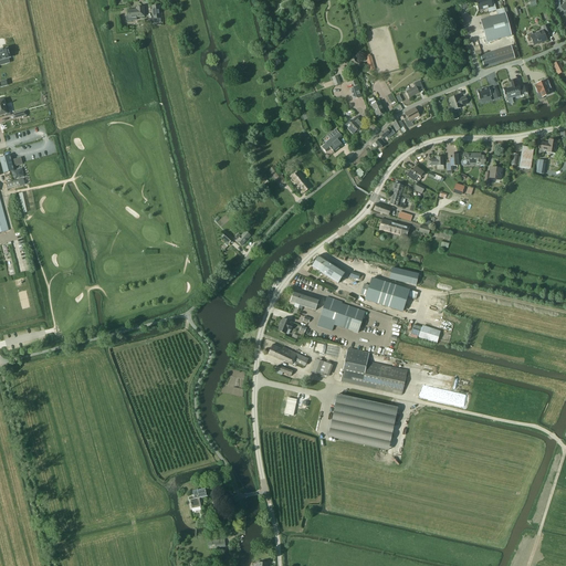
[(481,0),(477,1),(479,11),(488,9),(489,12),(495,11),(496,11),(494,4),(491,6),(490,0),(481,0)]
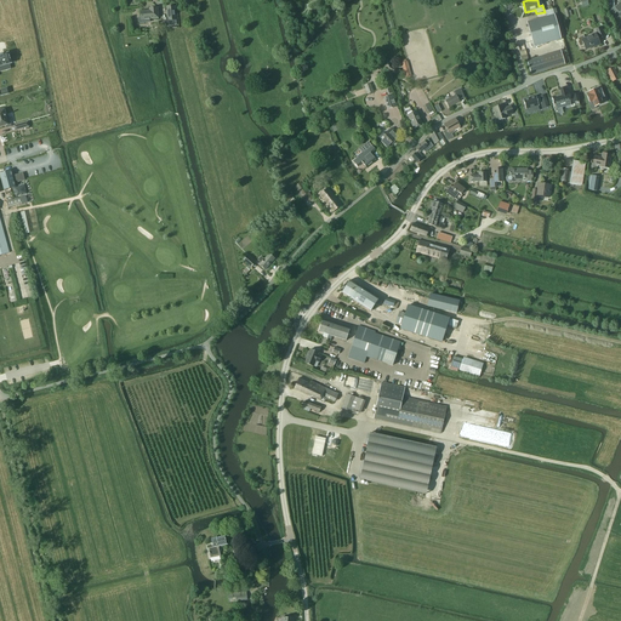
[(177,26),(175,6),(166,7),(169,27),(177,26)]
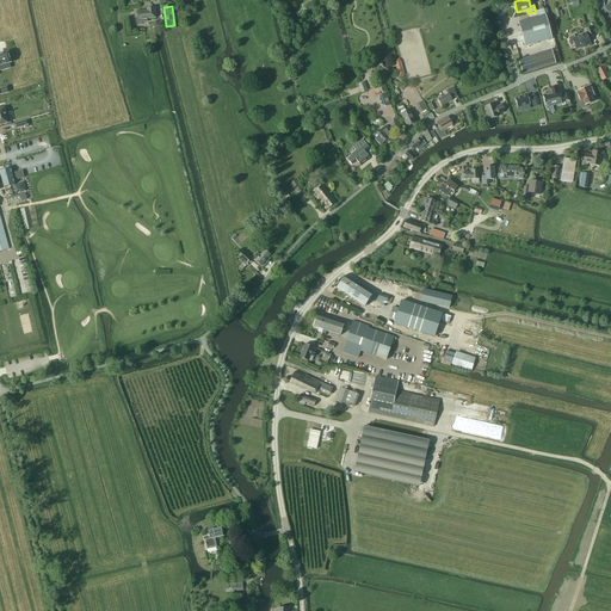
[(139,12),(139,17),(137,17),(137,18),(136,18),(136,19),(136,20),(136,22),(137,23),(139,23),(140,23),(148,23),(147,19),(156,18),(155,8),(147,8),(147,11),(139,12)]
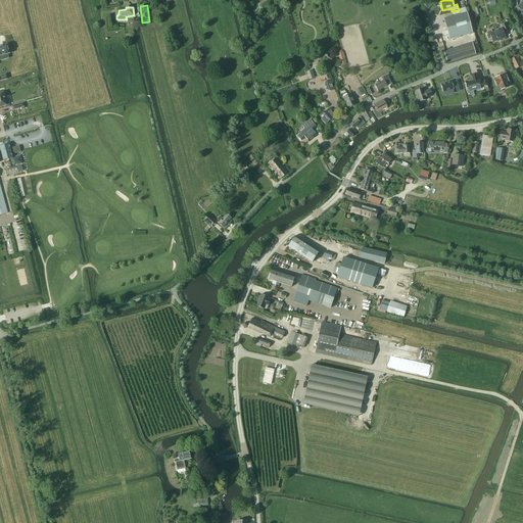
[(467,13),(460,15),(447,18),(449,26),(446,27),(449,39),(472,33),(470,22),(467,13)]
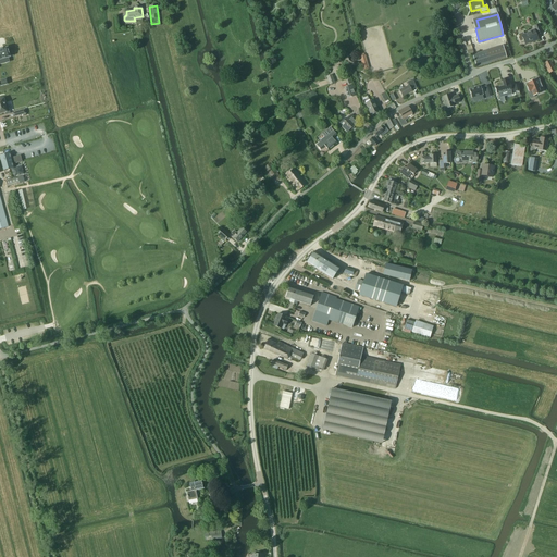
[(534,31),(524,35),(523,33),(518,35),(519,37),(518,38),(520,42),(523,41),(525,45),(532,41),(532,42),(539,40),(534,31)]
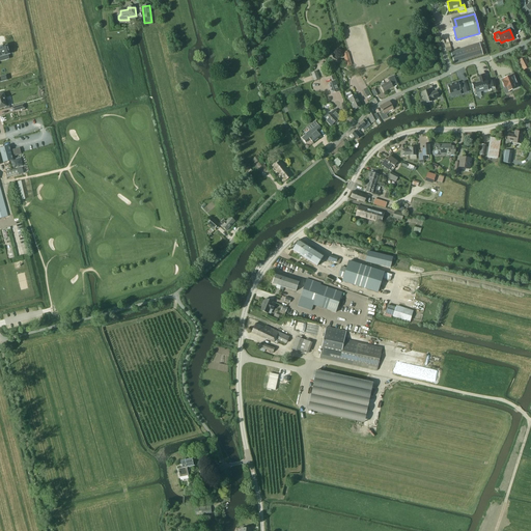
[(464,60),(480,57),(478,45),(460,48),(464,60)]
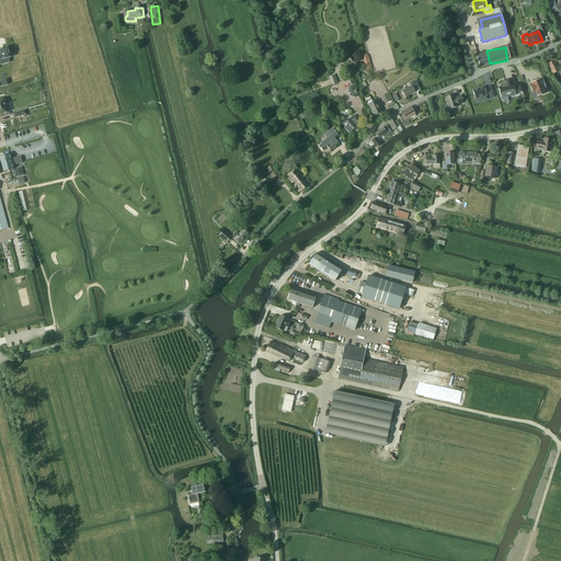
[(0,63),(0,61),(0,59),(11,57),(9,48),(3,50),(2,48),(0,48),(0,63)]
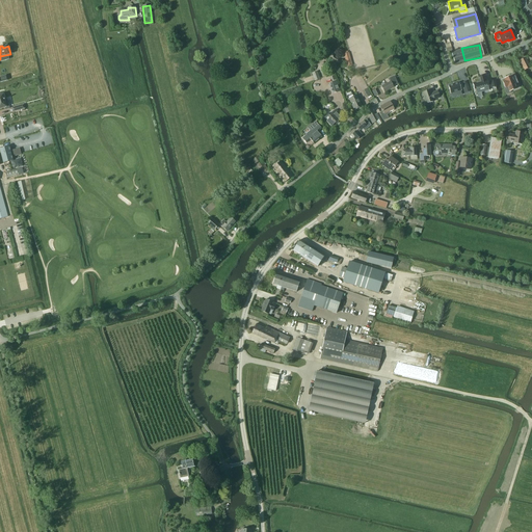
[(393,54),(387,59),(390,62),(396,58),(393,54)]
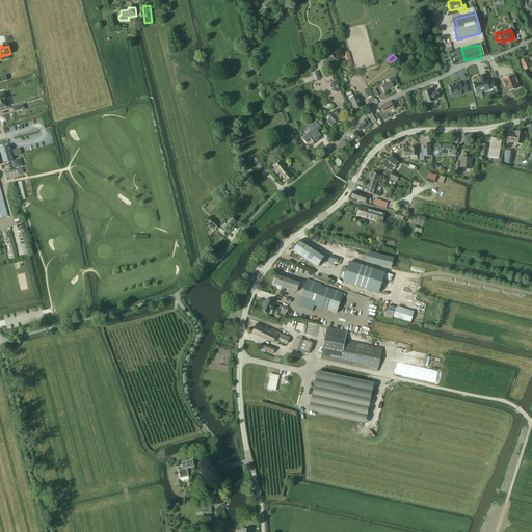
[(315,81),(320,79),(318,74),(317,72),(312,74),(315,81)]
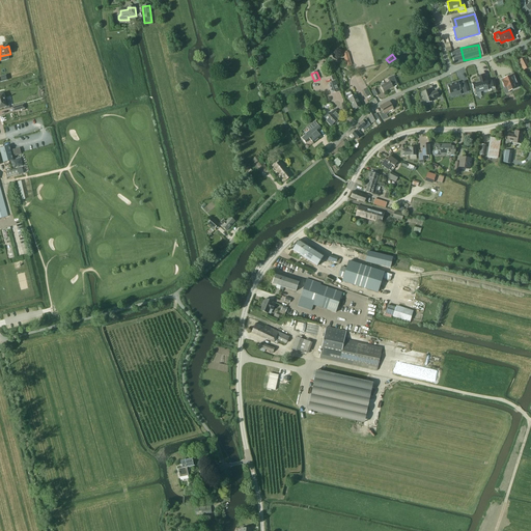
[(504,77),(501,78),(504,83),(505,83),(508,89),(514,85),(512,82),(515,80),(512,74),(510,74),(509,72),(503,75),(504,77)]
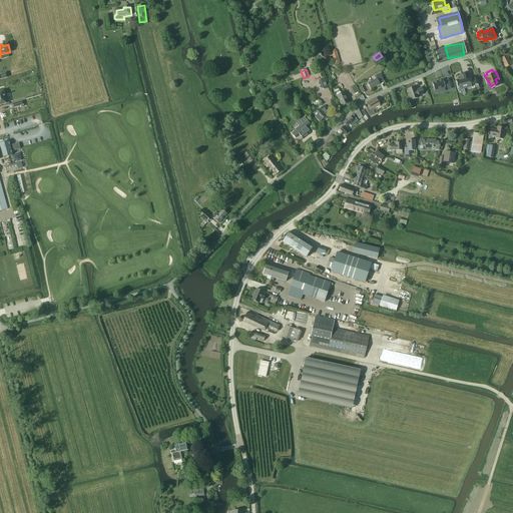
[(379,82),(383,81),(382,76),(380,73),(374,76),(376,79),(368,83),(371,89),(380,84),(379,82)]
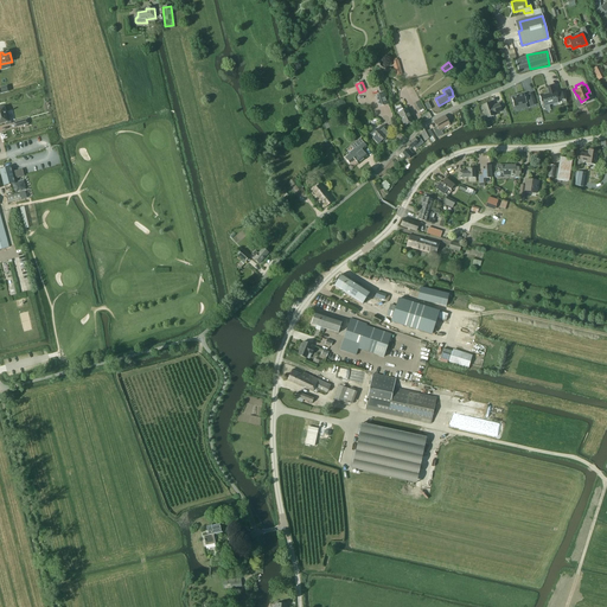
[(541,95),(540,96),(542,102),(544,102),(545,103),(556,100),(556,98),(557,98),(558,97),(556,90),(554,90),(554,89),(548,90),(549,91),(541,94),(541,95)]
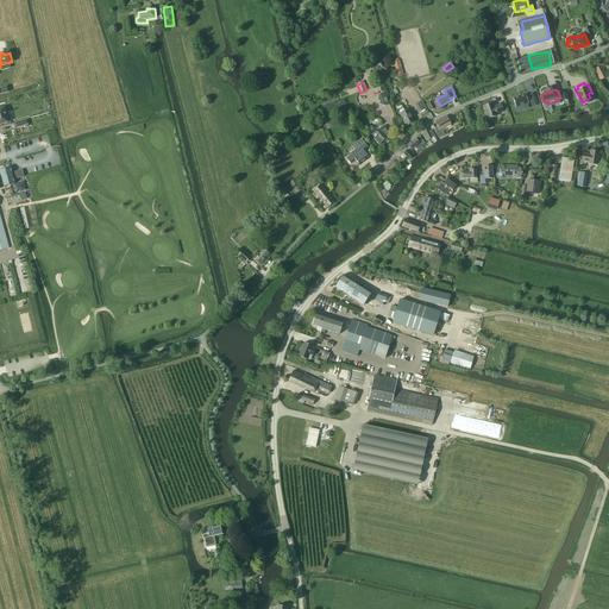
[(390,105),(385,93),(376,95),(381,108),(390,105)]
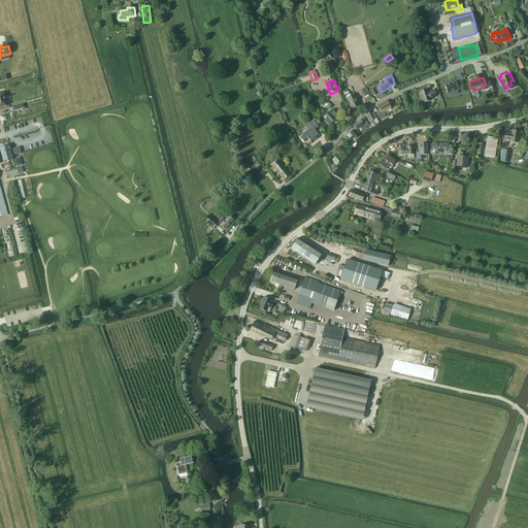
[(452,86),(442,88),(446,94),(454,92),(455,94),(458,93),(455,81),(451,83),(452,86)]
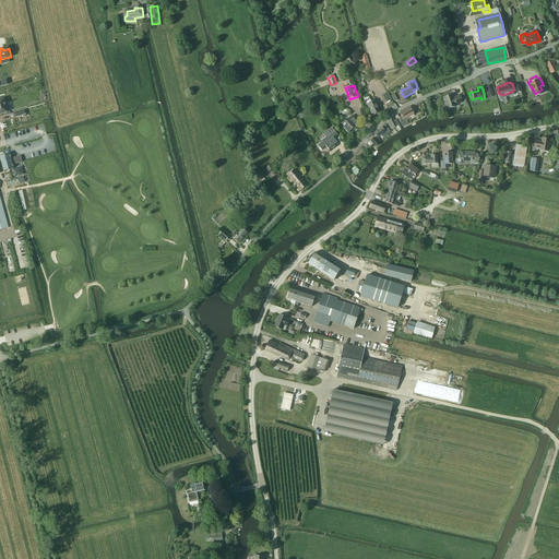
[(387,93),(381,96),(384,103),(390,100),(387,93)]
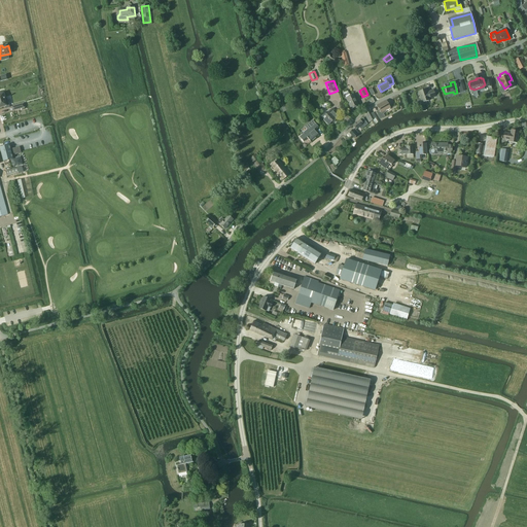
[(433,91),(429,92),(429,93),(427,93),(426,90),(418,93),(422,103),(430,100),(429,99),(435,97),(433,91)]
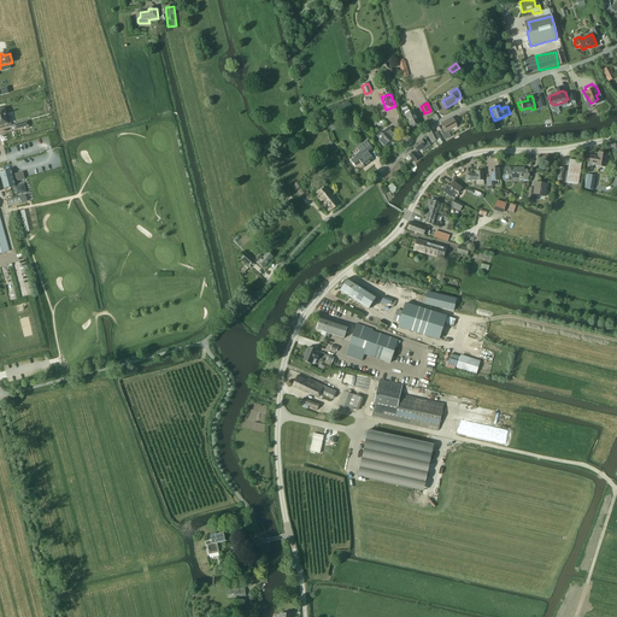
[(6,111),(0,112),(0,125),(7,124),(7,127),(13,125),(11,116),(7,117),(6,111)]
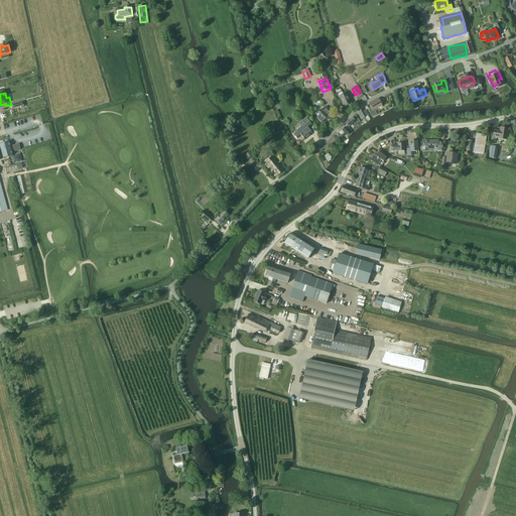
[(343,94),(339,96),(344,107),(351,104),(346,93),(343,94)]
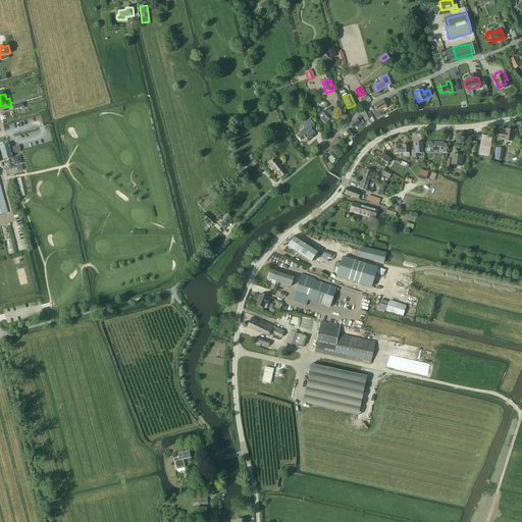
[(373,105),(375,109),(372,111),(376,118),(381,115),(379,113),(382,111),(381,110),(386,107),(382,100),(373,105)]
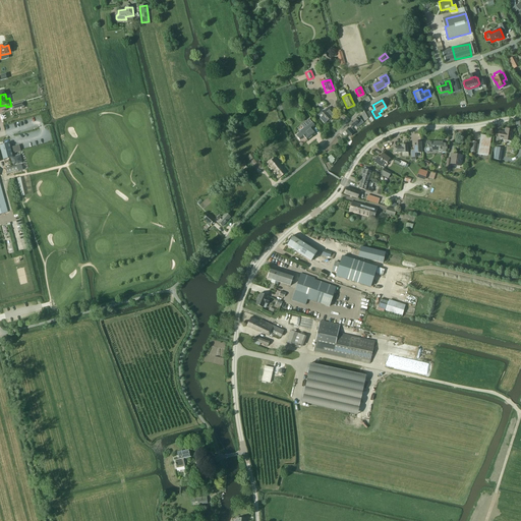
[(286,109),(284,103),(278,106),(280,111),(286,109)]
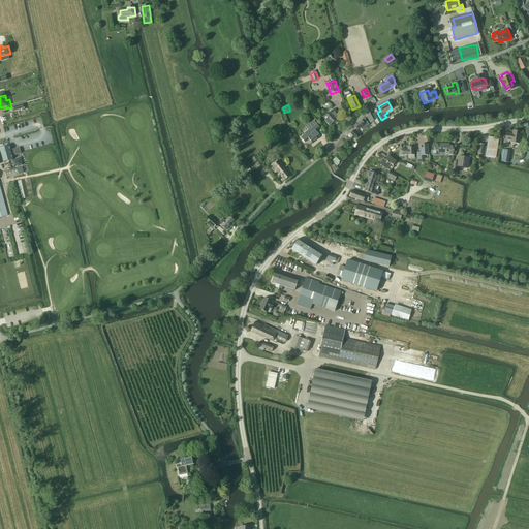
[(323,116),(322,116),(322,117),(323,117),(323,118),(323,119),(324,120),(330,126),(333,123),(336,121),(337,122),(341,117),(334,109),(329,115),(328,114),(327,114),(325,114),(324,114),(323,115),(323,116)]
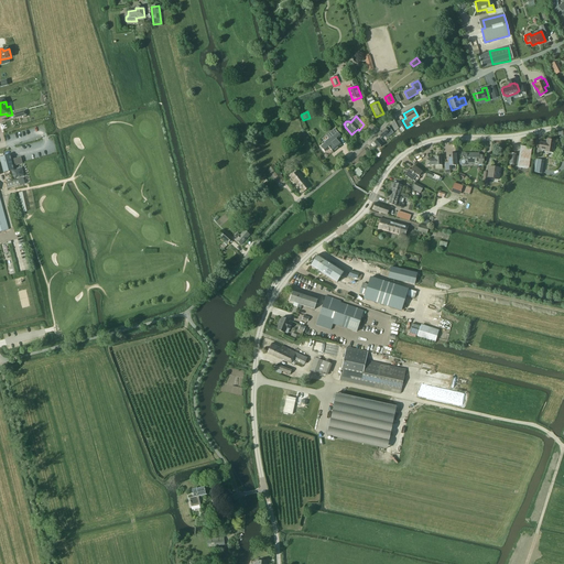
[(399,129),(401,128),(398,122),(396,119),(390,122),(394,131),(399,129)]
